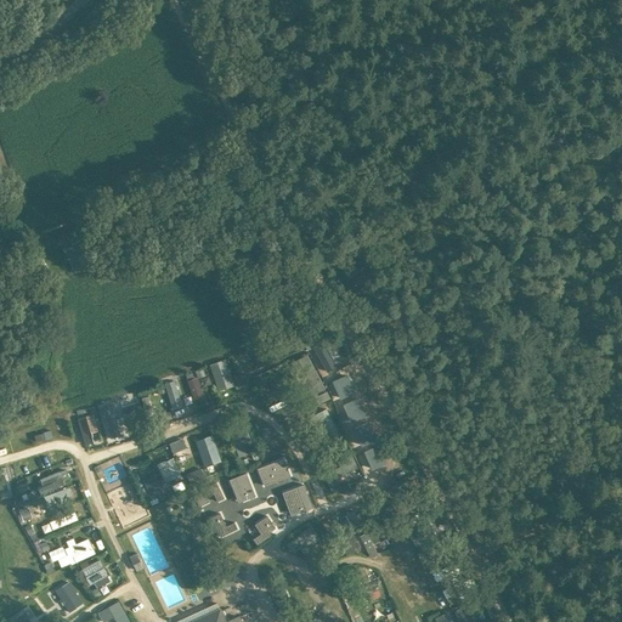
[(220,390),(236,384),(225,357),(210,363),(220,390)]
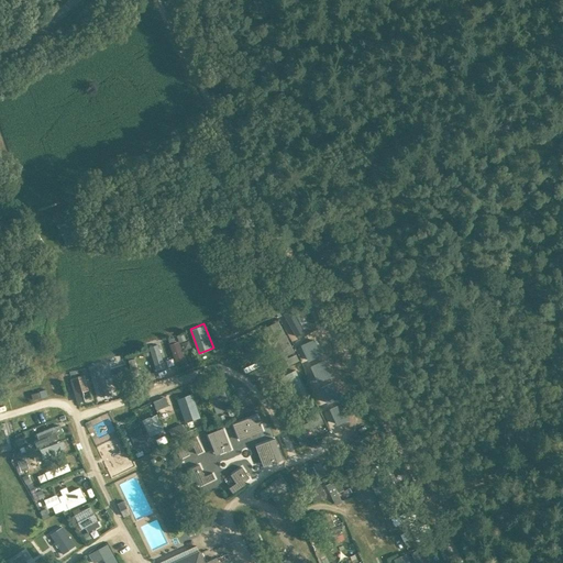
[(285,332),(273,339),(284,357),(295,351),(285,332)]
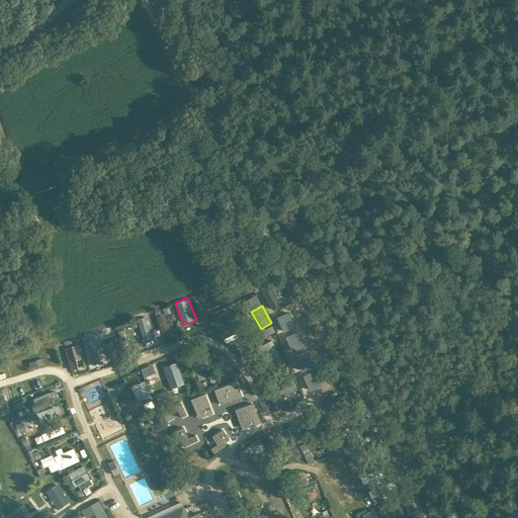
[(163,338),(172,335),(165,313),(156,316),(163,338)]
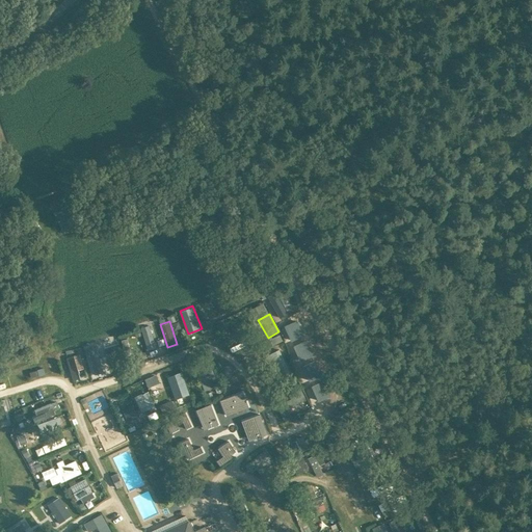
[(159,336),(158,330),(144,331),(147,348),(154,347),(153,337),(159,336)]
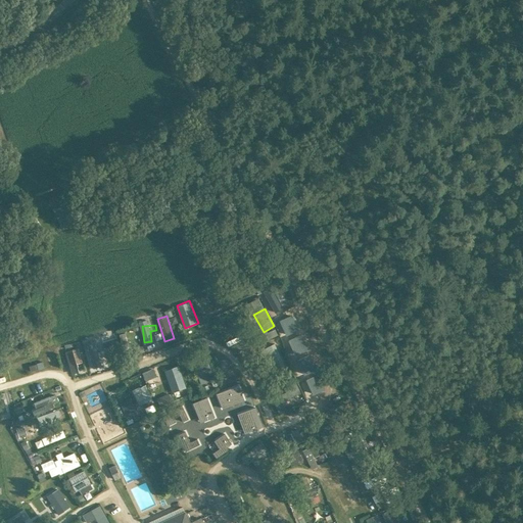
[(103,343),(105,351),(121,347),(117,338),(103,343)]
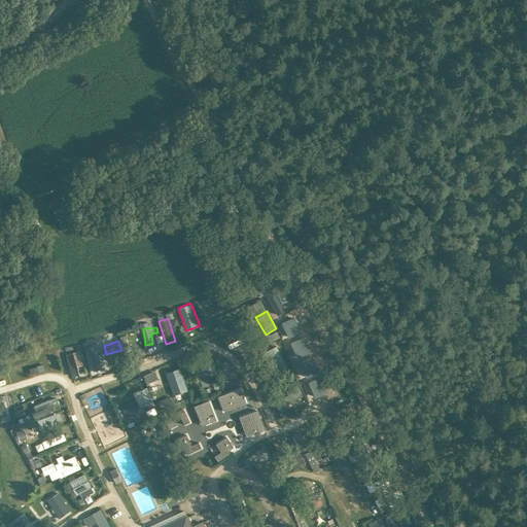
[(96,371),(104,367),(96,343),(88,346),(96,371)]
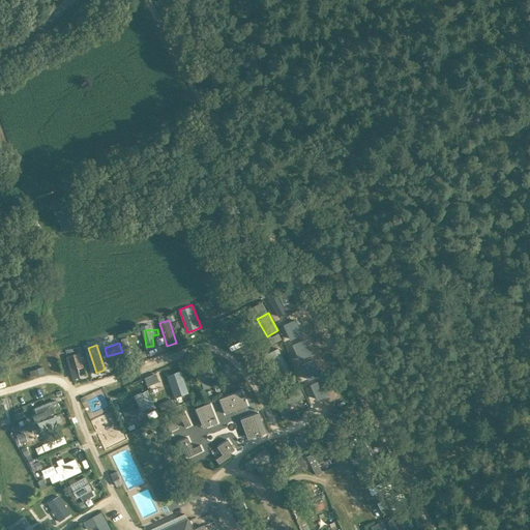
[(74,355),(67,357),(72,378),(80,376),(78,366),(83,365),(81,357),(75,359),(74,355)]
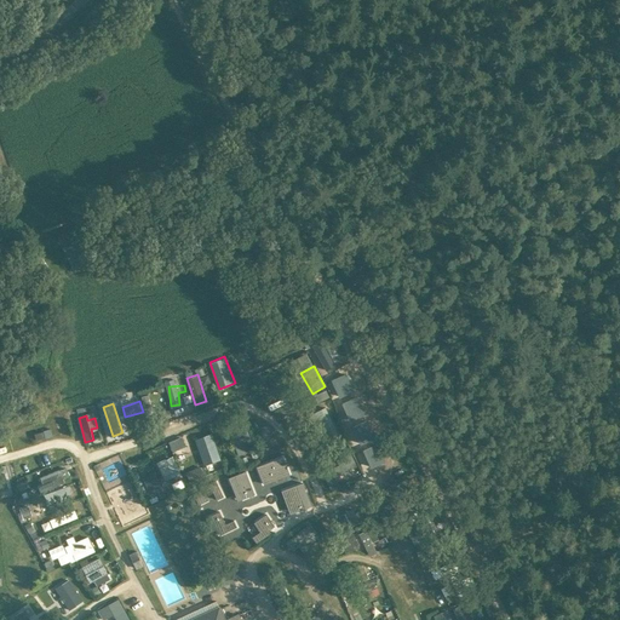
[(237,454),(254,449),(247,426),(230,431),(237,454)]
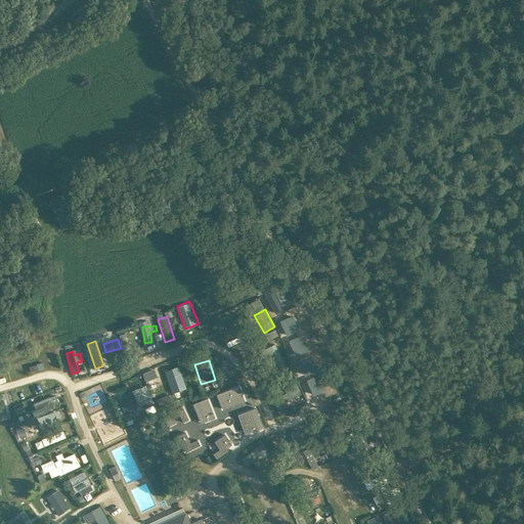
[(179,365),(165,370),(173,392),(186,387),(179,365)]
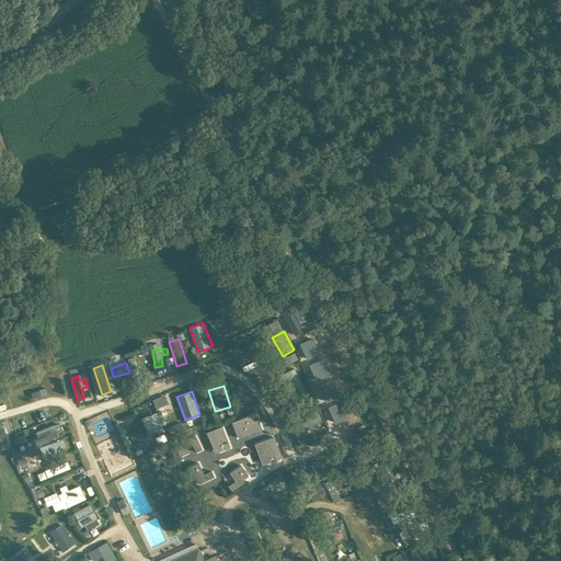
[(336,398),(324,404),(338,434),(367,421),(362,409),(345,416),(336,398)]
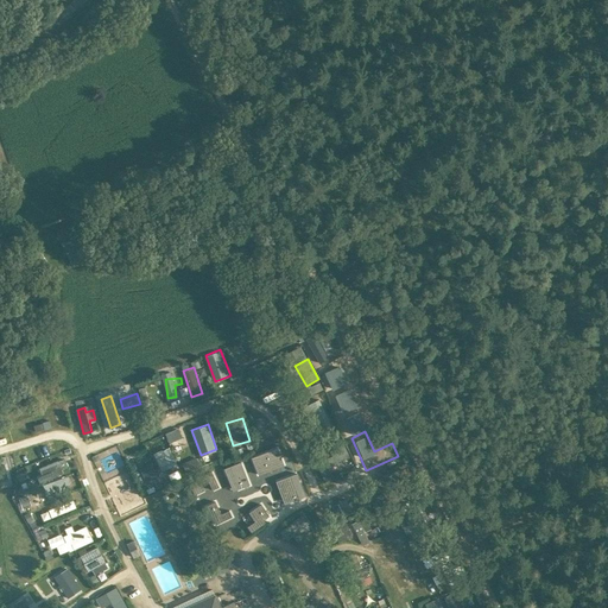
[(343,442),(322,451),(328,466),(349,456),(343,442)]
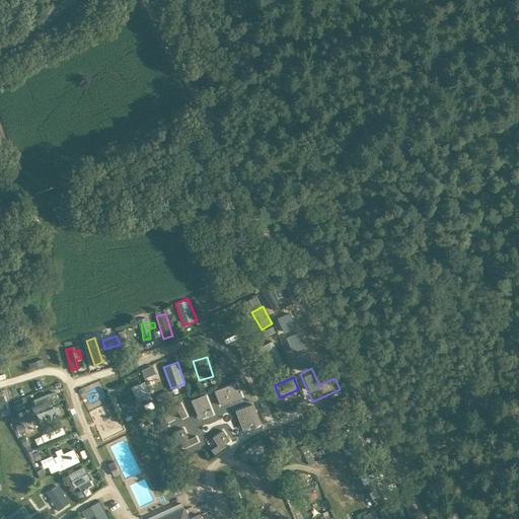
[(138,402),(145,399),(146,401),(152,398),(146,380),(132,386),(138,402)]
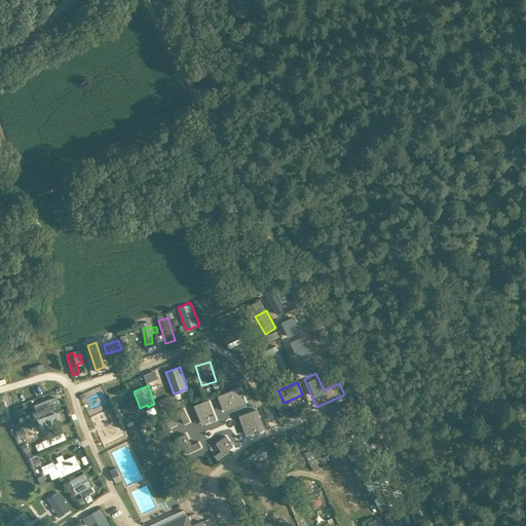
[(55,411),(53,406),(60,403),(57,396),(32,405),(37,418),(55,411)]
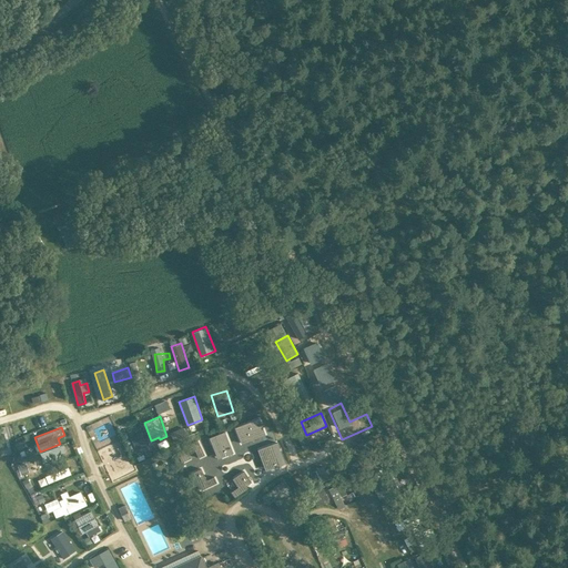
[(180,429),(172,433),(175,439),(183,437),(180,429)]
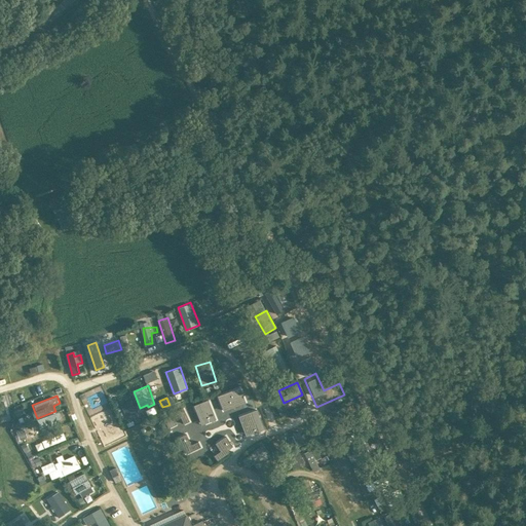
[(209,399),(194,405),(196,410),(199,409),(204,423),(211,421),(204,407),(211,405),(209,399)]
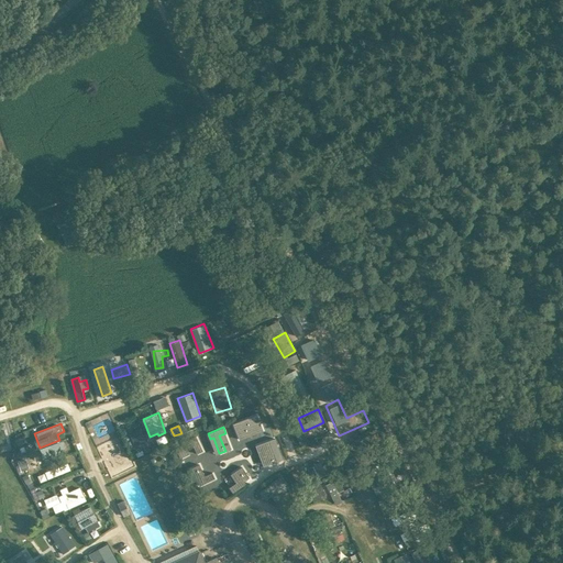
[(131,432),(135,449),(144,446),(145,452),(150,451),(144,429),(131,432)]
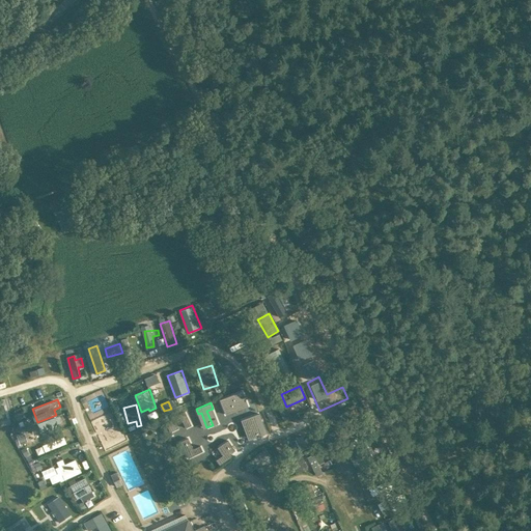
[(282,418),(290,416),(288,408),(280,410),(282,418)]
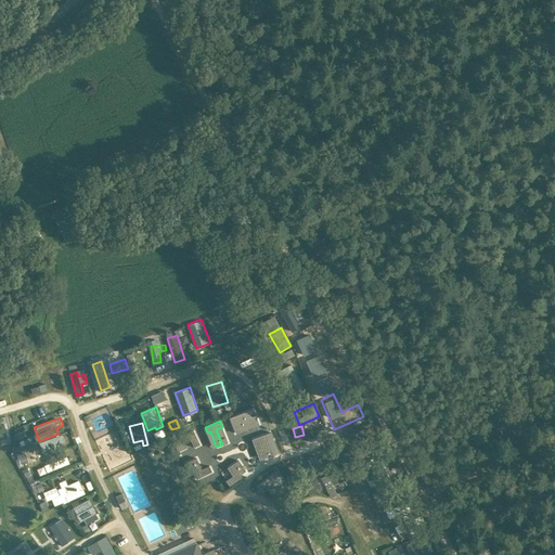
[(222,443),(228,441),(223,427),(218,429),(222,443)]
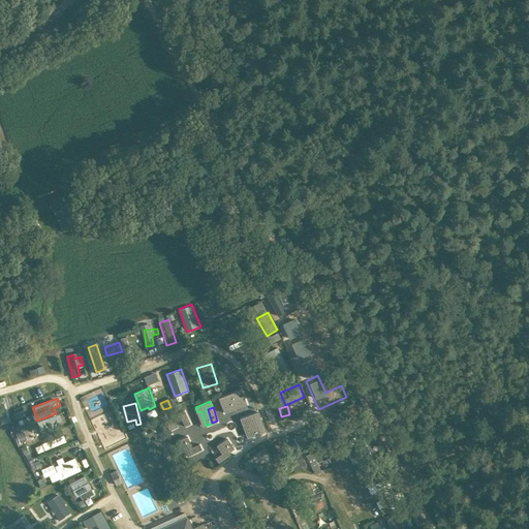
[(38,425),(42,431),(60,419),(56,413),(38,425)]
